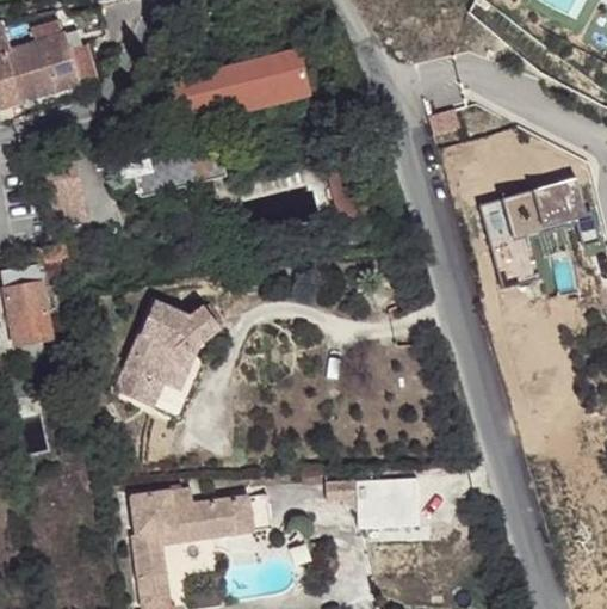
[(99,8),(70,14),(78,37),(87,35),(105,30),(99,8)]
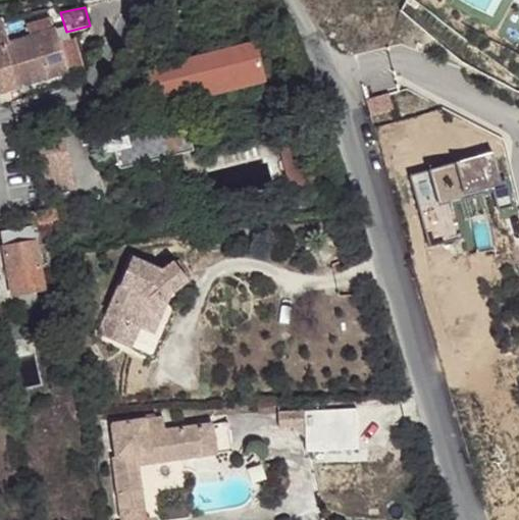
[(1,17),(0,17),(0,93),(17,89),(5,45),(7,43),(1,17)]
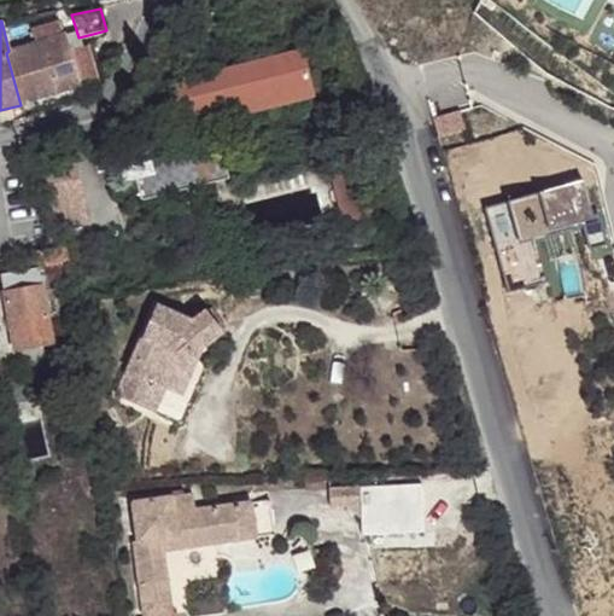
[(6,53),(21,105),(100,81),(91,46),(71,52),(63,25),(53,23),(31,30),(35,44),(9,51),(6,53)]
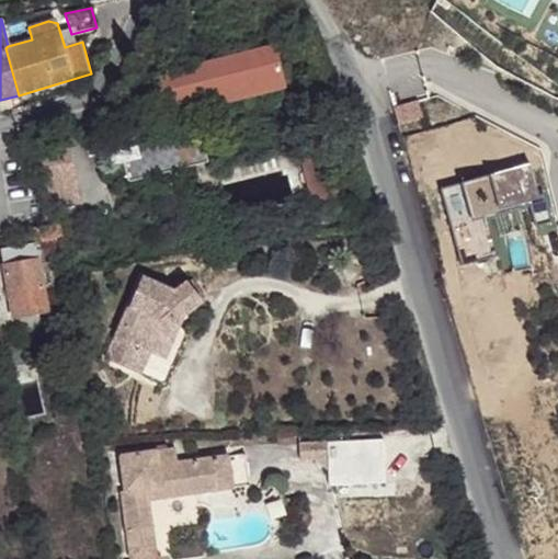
[(269,41),(151,75),(160,103),(277,70),(269,41)]
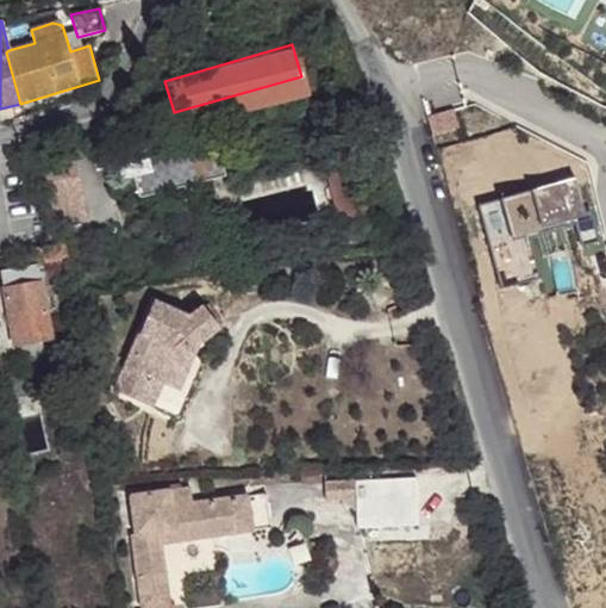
[(301,76),(174,112),(176,122),(304,86),(301,76)]
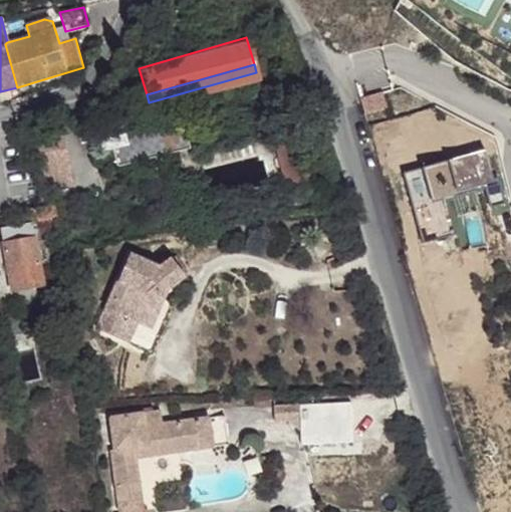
[(377,94),(355,100),(359,115),(382,108),(377,94)]
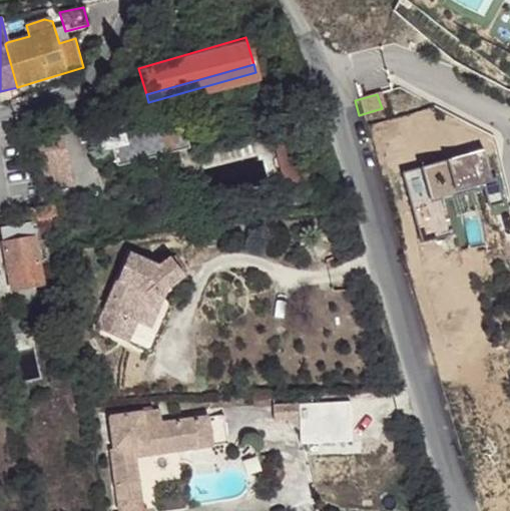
[(180,114),(102,137),(101,137),(100,139),(99,140),(99,143),(100,145),(101,146),(102,147),(103,147),(105,147),(111,146),(116,164),(189,143),(180,114)]
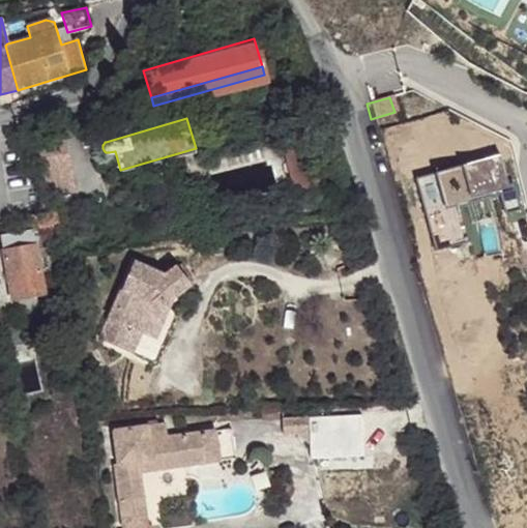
[(299,127),(284,132),(297,181),(313,177),(299,127)]
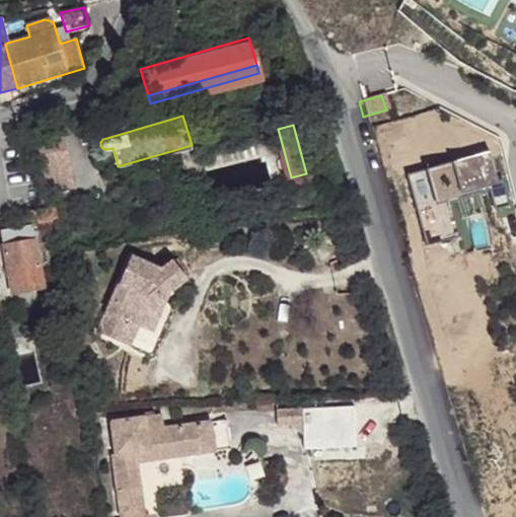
[(65,132),(28,137),(34,178),(71,172),(65,132)]
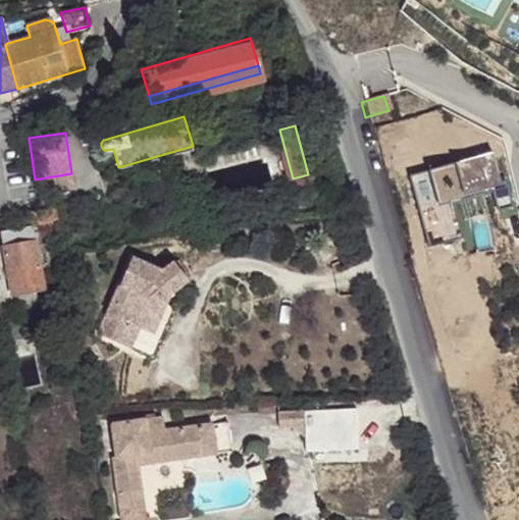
[(427,246),(461,238),(452,198),(502,187),(495,153),(411,171),(427,246)]
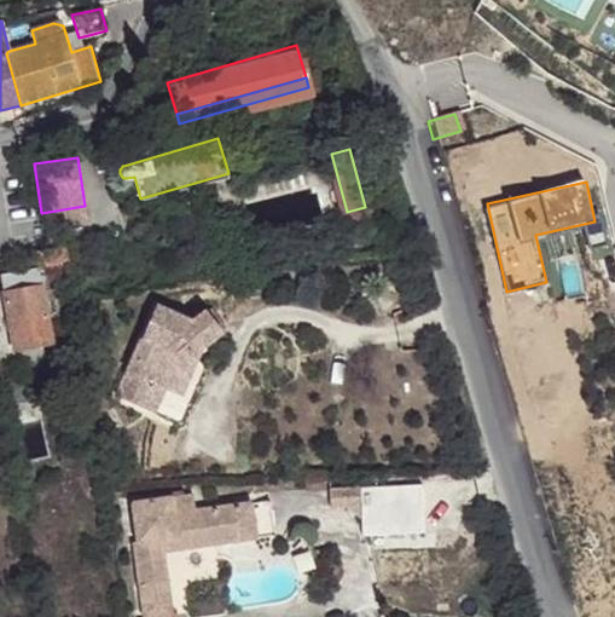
[(41,213),(45,230),(88,224),(85,206),(41,213)]
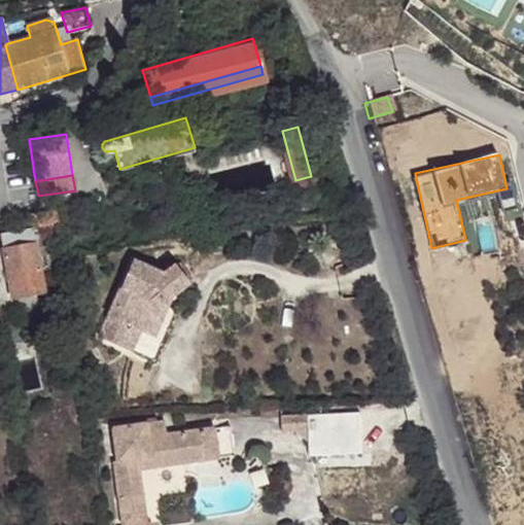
[(40,213),(27,215),(30,230),(30,232),(55,225),(57,235),(61,233),(57,210),(40,213)]
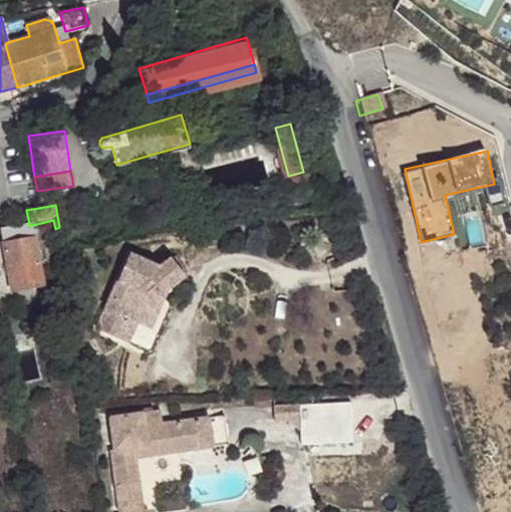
[(0,240),(10,292),(41,286),(29,226),(29,224),(0,230),(0,240)]
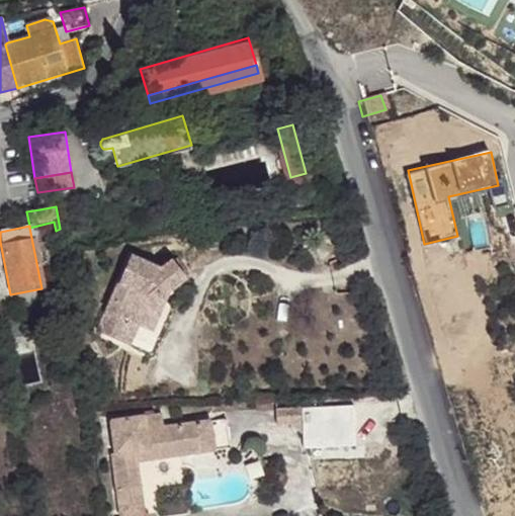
[(161,265),(131,253),(96,328),(122,339),(132,319),(143,324),(154,302),(165,292),(186,275),(171,259),(161,265)]
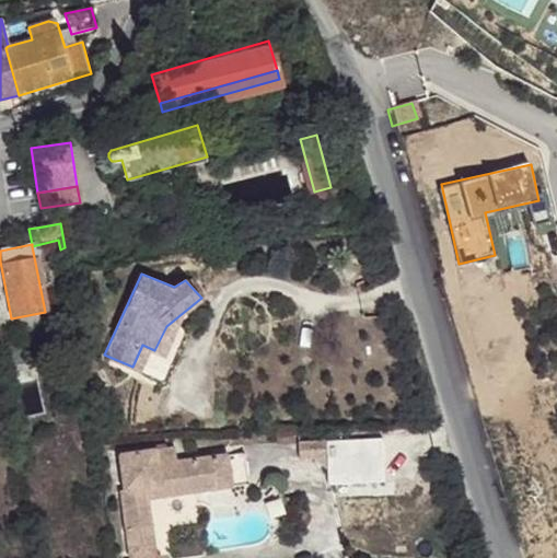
[(142,345),(132,367),(163,380),(185,333),(178,316),(166,326),(154,350),(142,345)]
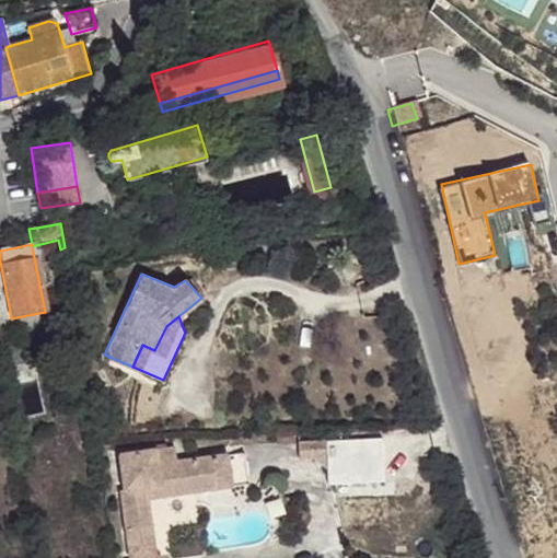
[(381,437),(297,443),(298,458),(315,457),(326,469),(327,485),(384,480),(381,437)]
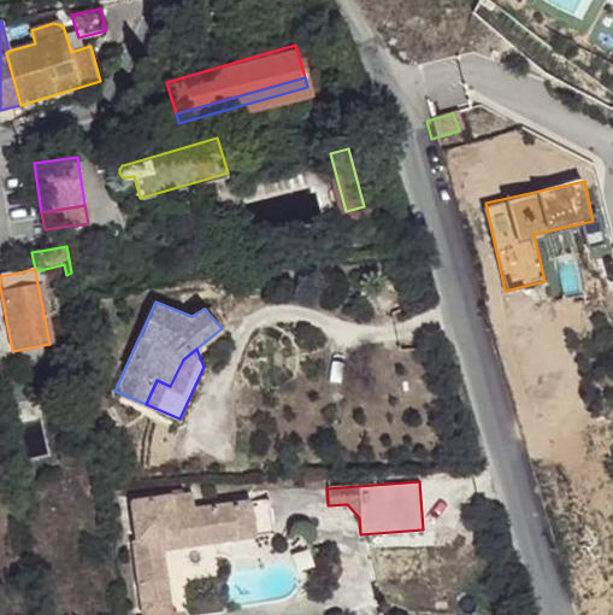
[(241,534),(236,501),(174,509),(172,495),(135,499),(140,539),(135,540),(147,614),(175,614),(164,548),(241,534)]
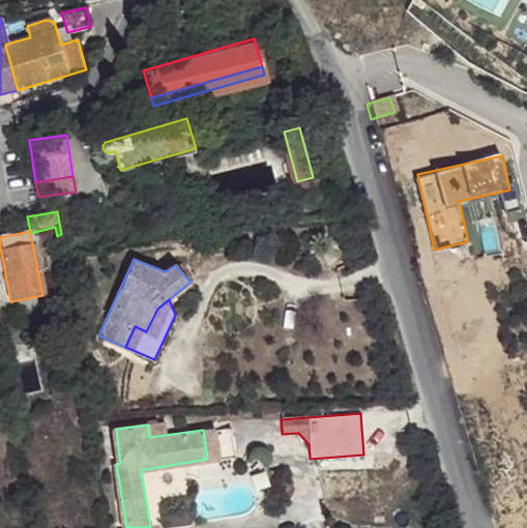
[(212,429),(203,430),(207,459),(217,458),(212,429)]
